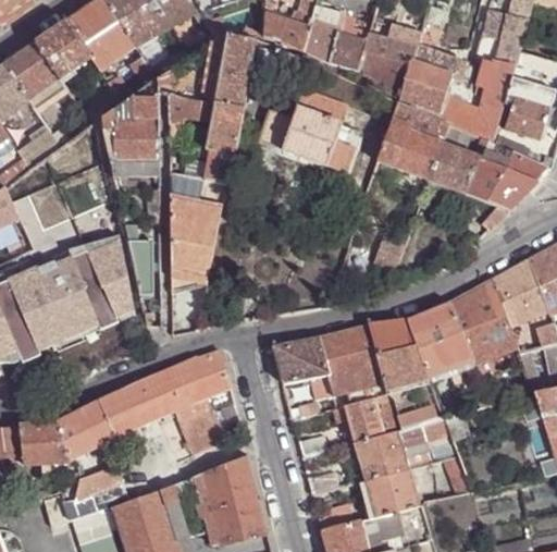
[(19,12),(35,0),(0,0),(0,25),(19,12)]
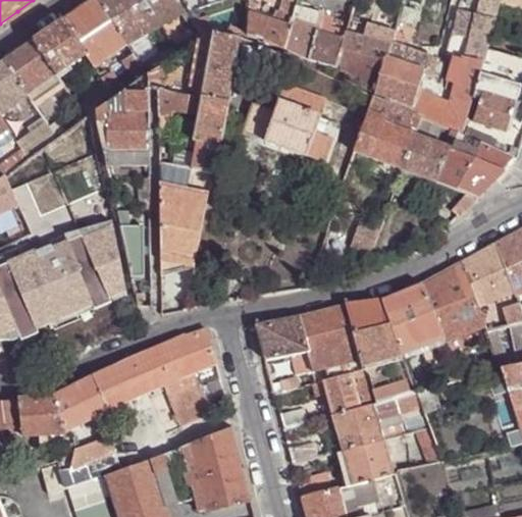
[(94,63),(126,40),(99,0),(85,0),(68,12),(61,16),(86,50),(94,63)]
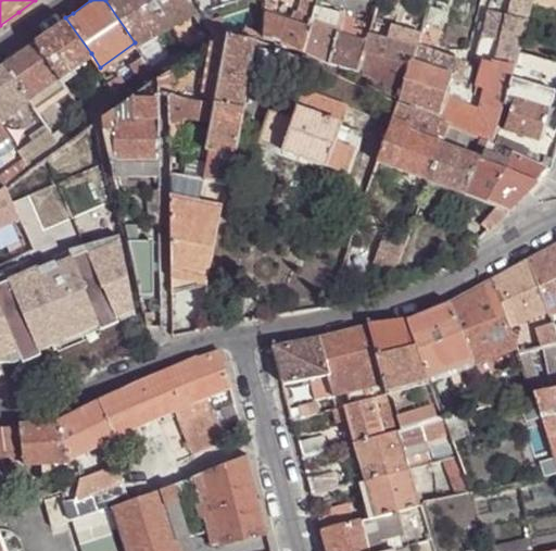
[(105,0),(135,42),(197,8),(191,0),(105,0)]
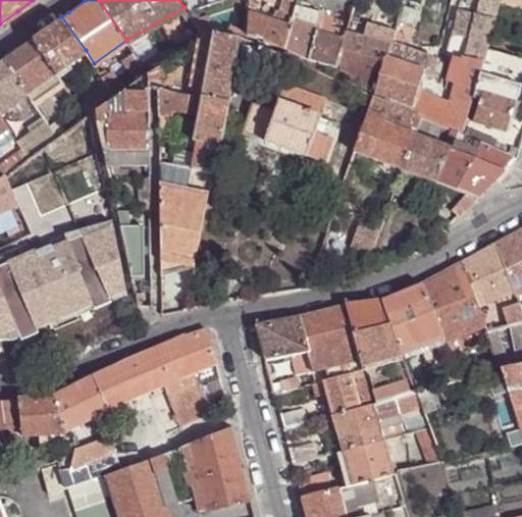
[(186,9),(214,0),(179,0),(185,7),(186,9)]
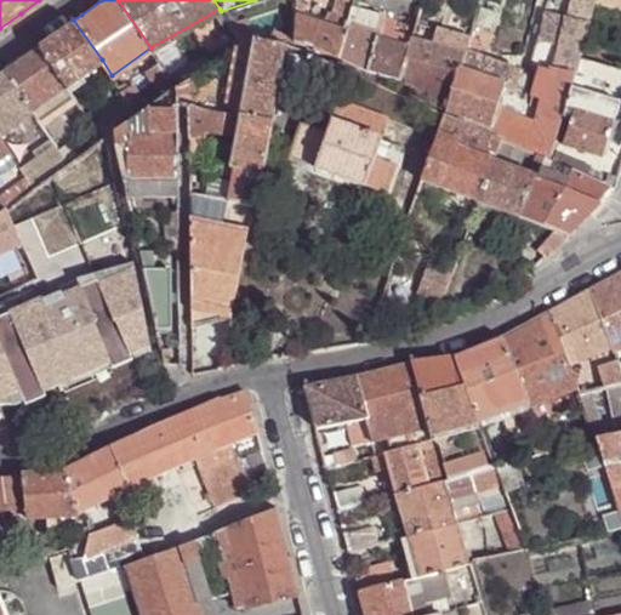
[(599,0),(616,5),(613,17),(620,20),(620,0),(599,0)]
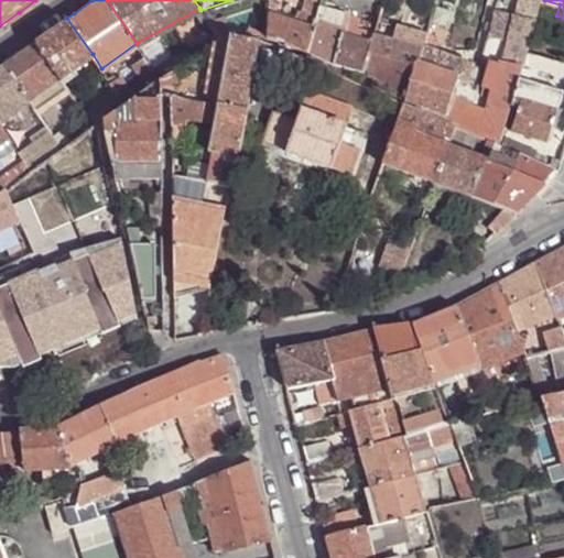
[(268,7),(268,33),(304,51),(316,4),(317,3),(317,2),(310,1),(303,22),(273,13),(274,8),(268,7)]
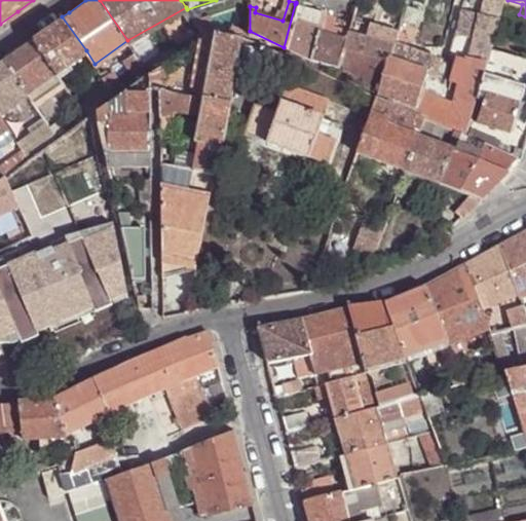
[(295,4),(284,47),(310,59),(322,21),(324,12),(295,4)]
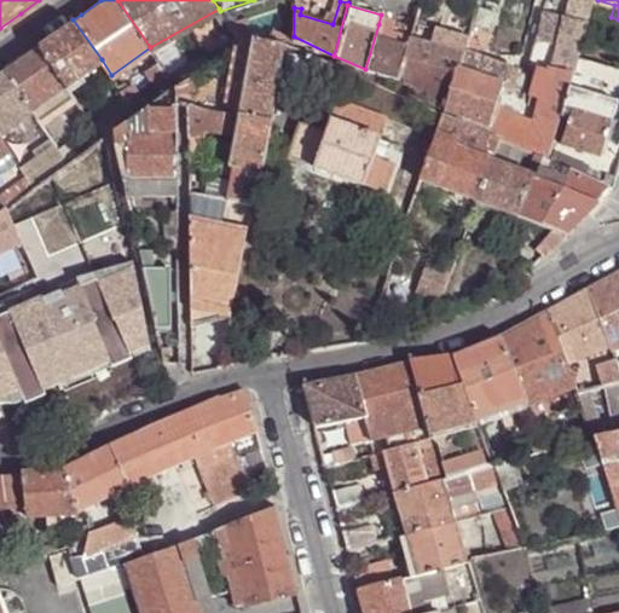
[(247,13),(231,19),(246,36),(254,32),(247,13)]
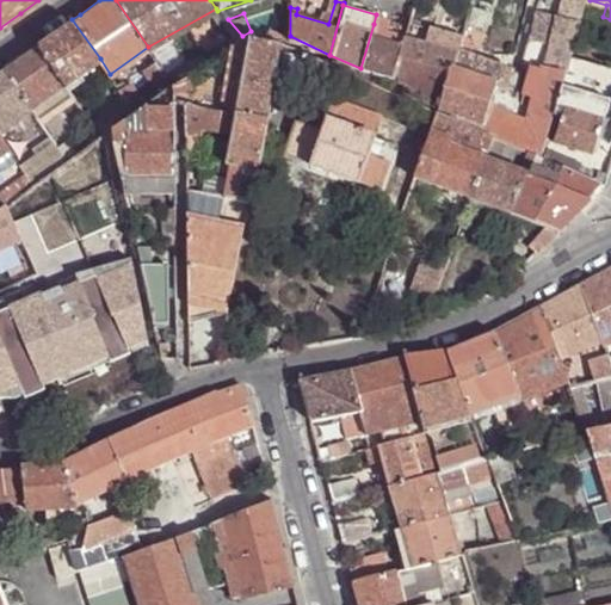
[(66,82),(100,59),(72,19),(44,39),(38,43),(66,82)]
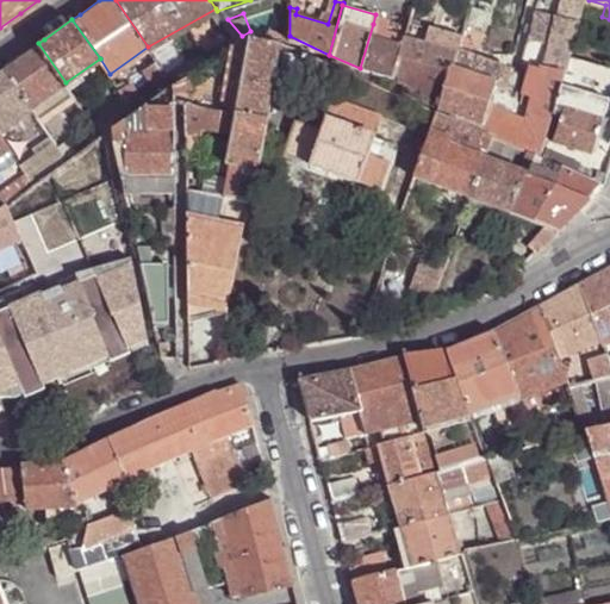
[(404,32),(392,75),(399,78),(398,83),(416,92),(415,94),(439,105),(459,37),(408,22),(404,32)]
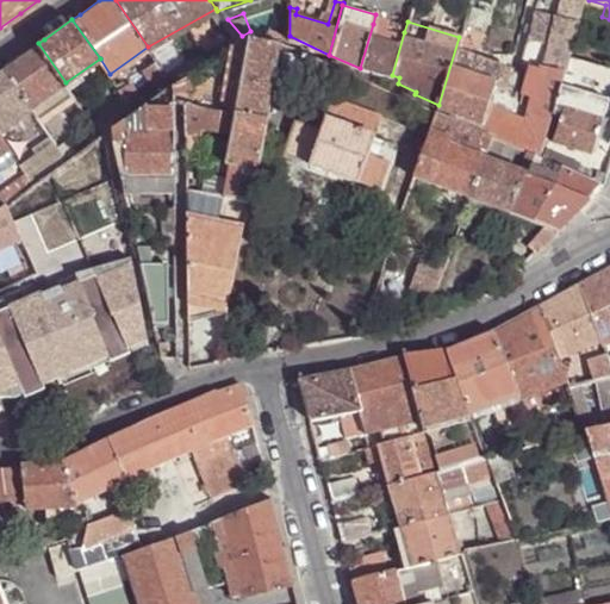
[(373,24),(360,68),(391,78),(392,75),(404,32),(373,24)]
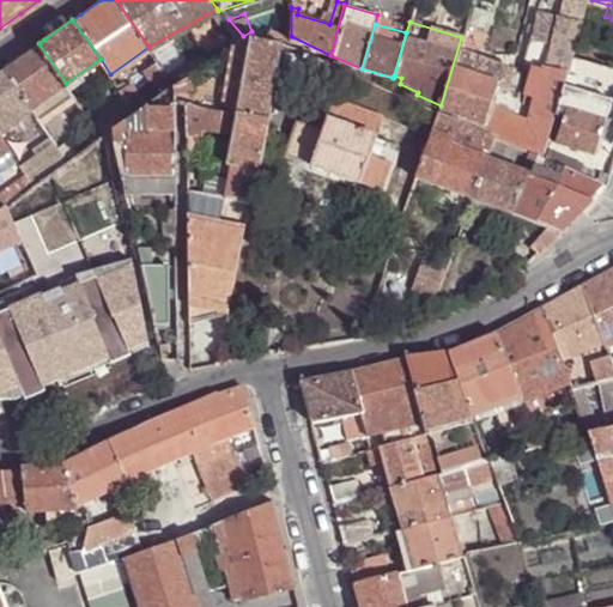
[(480,127),(541,152),(546,138),(556,104),(562,86),(570,56),(571,49),(528,37),(521,62),(540,68),(523,120),(487,107),(496,84),(505,87),(510,76),(507,72),(510,67),(472,52),(475,41),(471,40),(474,30),(465,26),(461,37),(441,105),(441,107),(453,113),(451,116),(479,129),(480,127)]
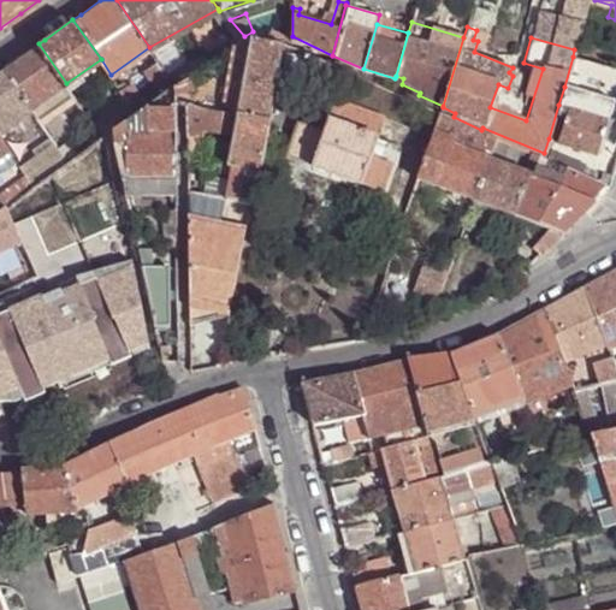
[(266,118),(282,40),(253,36),(237,112),(266,118)]
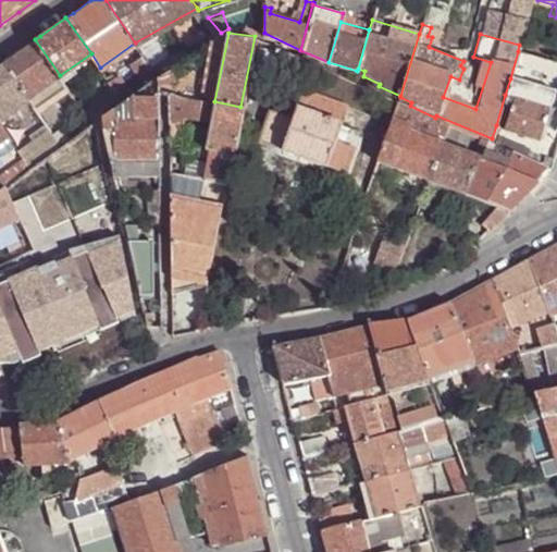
[(28,98),(60,75),(35,39),(10,57),(3,62),(28,98)]
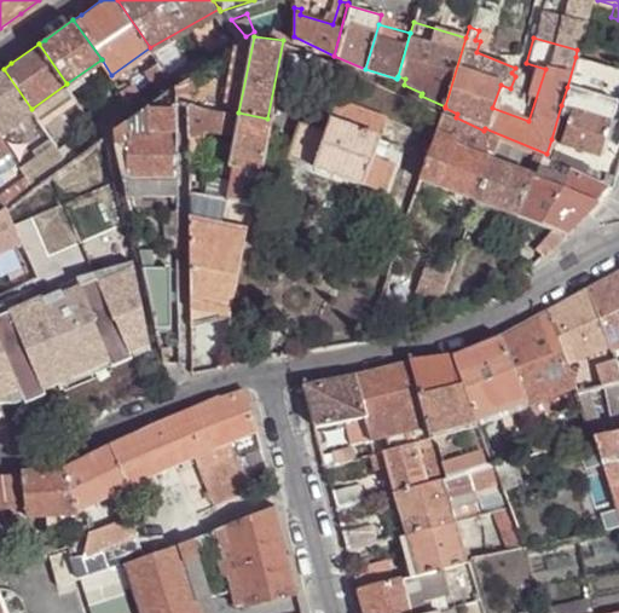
[(184,58),(191,71),(213,59),(208,50),(203,53),(201,48),(184,58)]
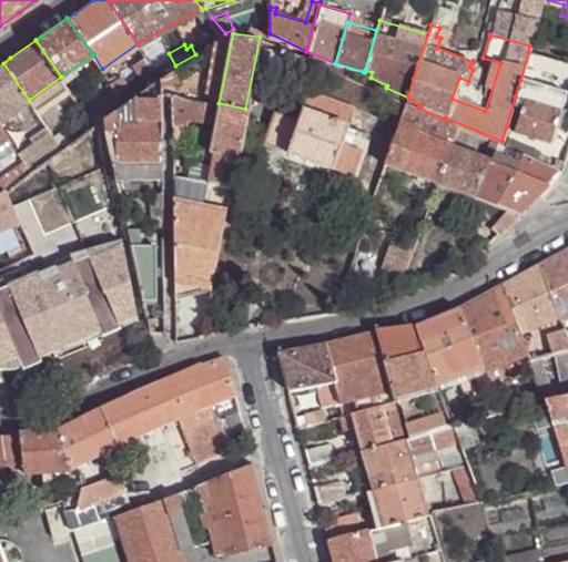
[(149,82),(160,74),(144,52),(133,60),(149,82)]
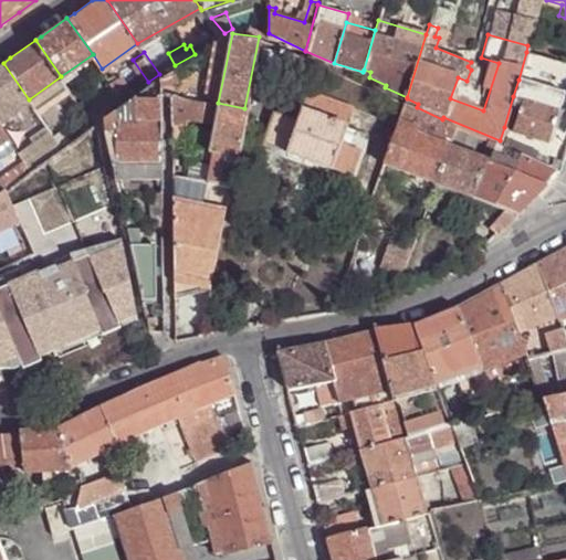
[(519,80),(513,96),(521,98),(512,129),(548,141),(564,94),(565,94),(565,64),(526,52),(519,80)]
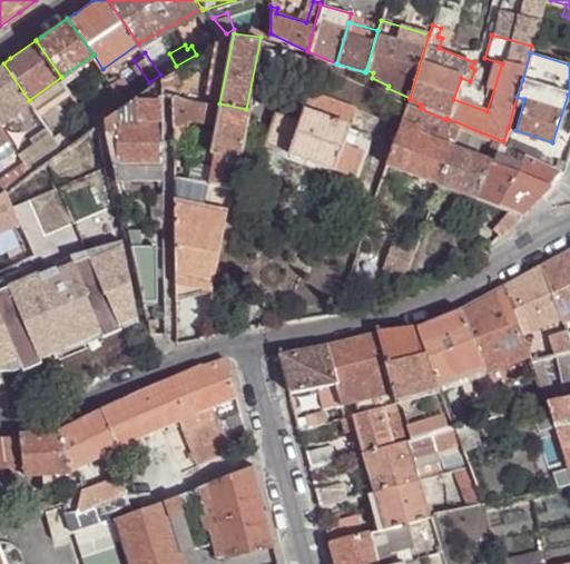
[(0,120),(29,100),(3,63),(0,65),(0,120)]
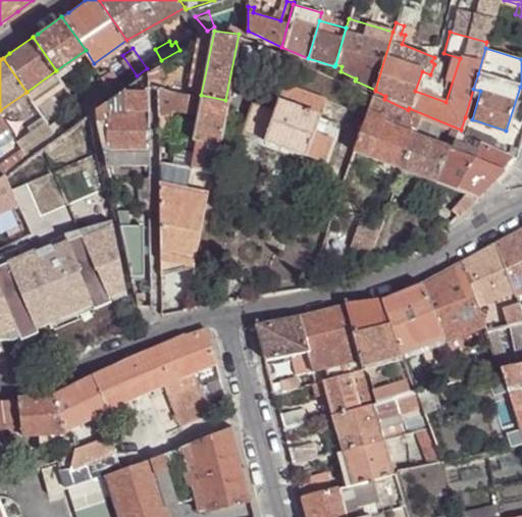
[(108,84),(114,92),(118,88),(124,85),(111,66),(107,69),(104,65),(99,69),(108,84)]
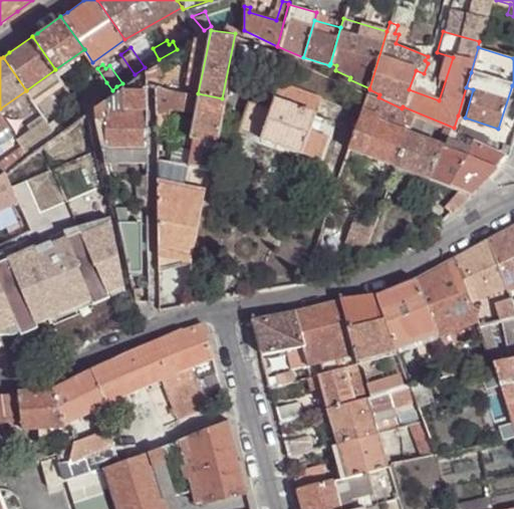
[(58,87),(65,83),(57,70),(50,75),(58,87)]
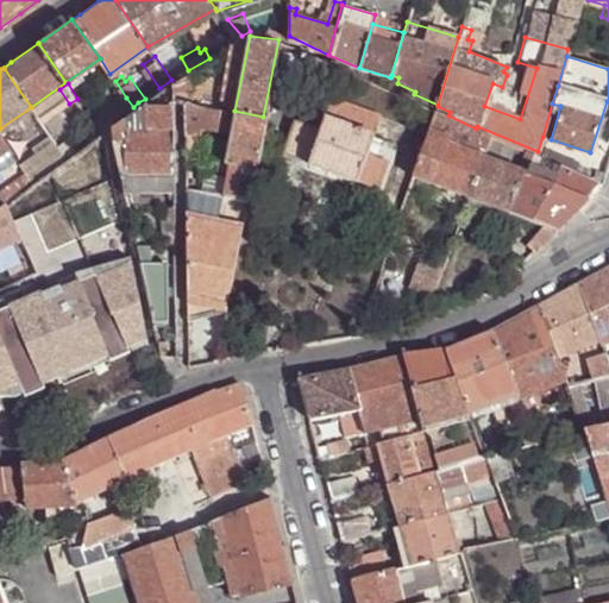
[(202,104),(218,107),(220,94),(206,92),(202,104)]
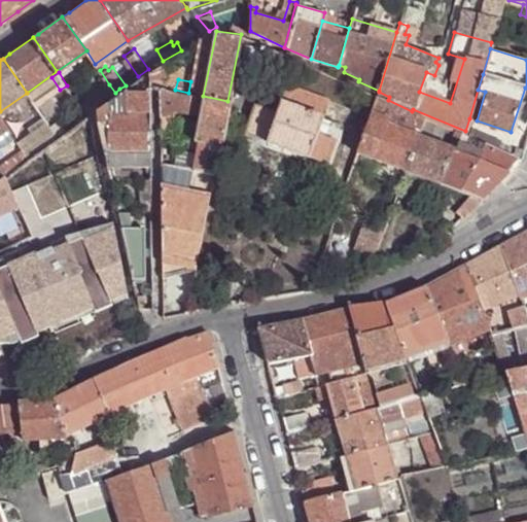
[(86,112),(94,107),(115,93),(109,84),(104,89),(102,85),(79,103),(86,112)]
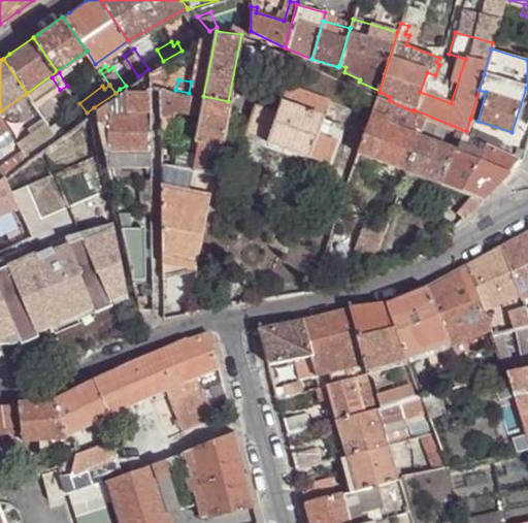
[(169,98),(176,100),(174,110),(199,116),(193,148),(197,149),(193,169),(213,173),(228,101),(203,96),(189,93),(175,90),(160,87),(160,105),(169,107),(169,98)]
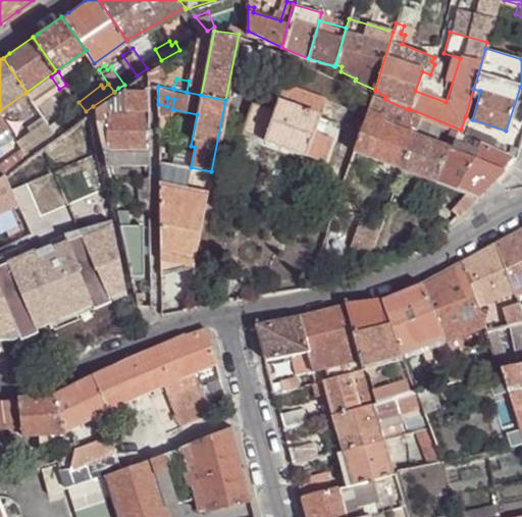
[(143,159),(150,159),(149,88),(118,88),(114,92),(93,106),(95,114),(106,115),(106,144),(101,144),(105,160),(143,159)]
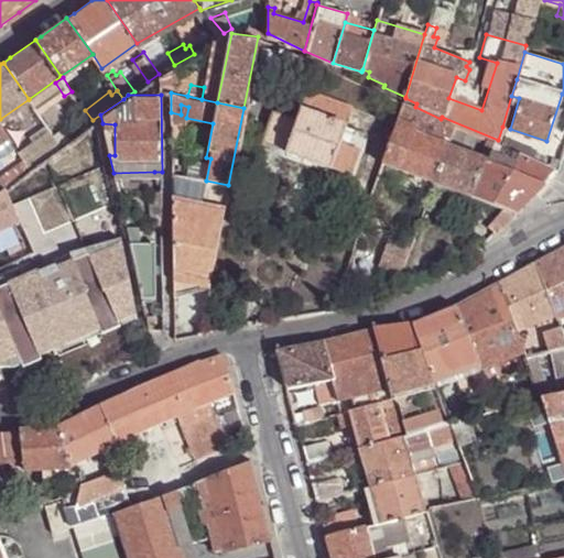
[(404,102),(382,162),(433,179),(445,143),(452,123),(441,119),(415,107),(404,102)]
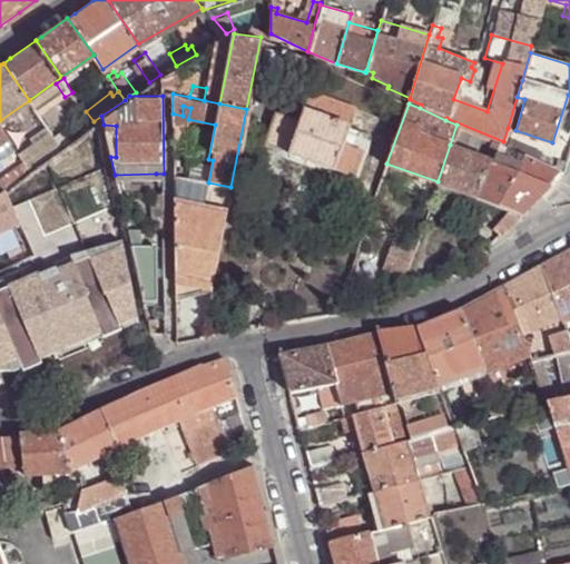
[(286,151),(298,118),(273,109),(261,142),(286,151)]
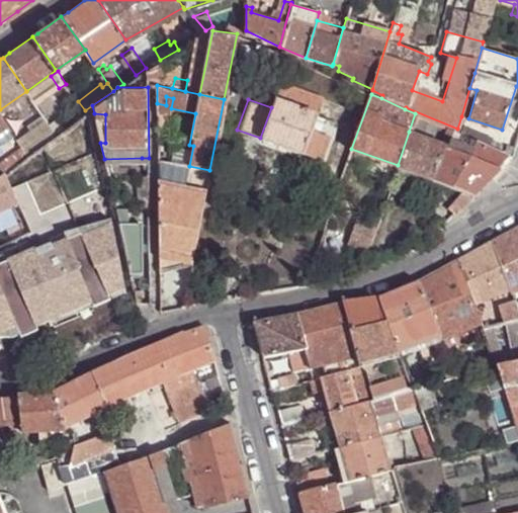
[(317,115),(274,100),(271,107),(260,138),(304,154),(312,130),(317,115)]
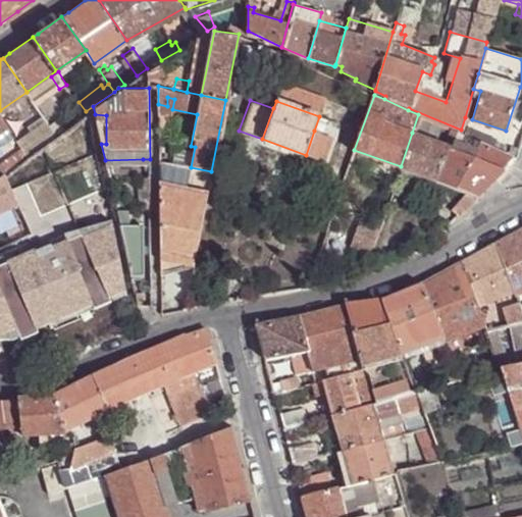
[(76,117),(86,111),(79,102),(70,108),(76,117)]
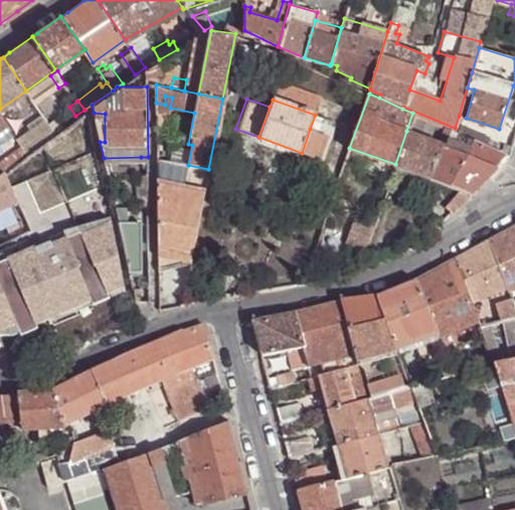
[(34,147),(55,131),(49,123),(41,112),(20,127),(34,147)]
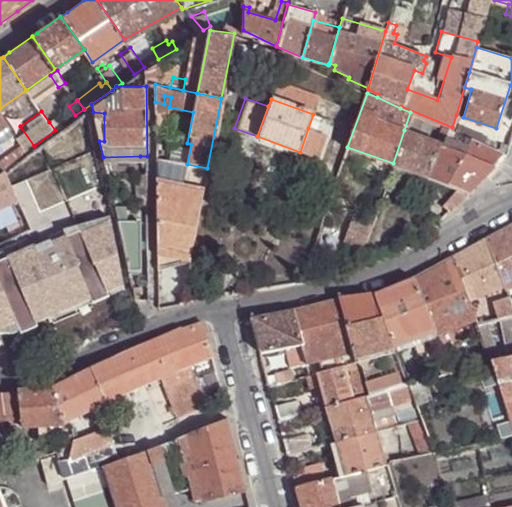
[(0,139),(14,130),(0,112),(0,139)]
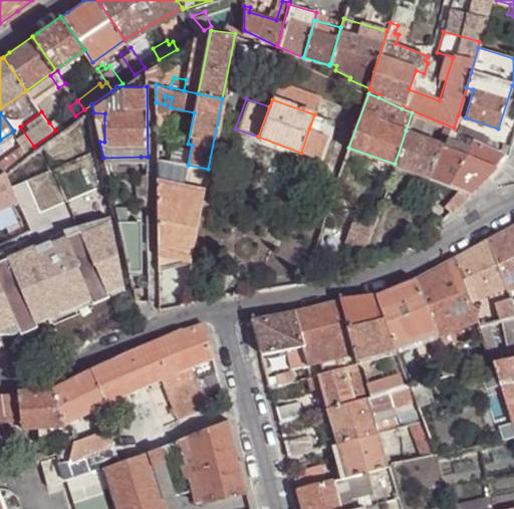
[(331,120),(314,114),(309,129),(326,135),(331,120)]
